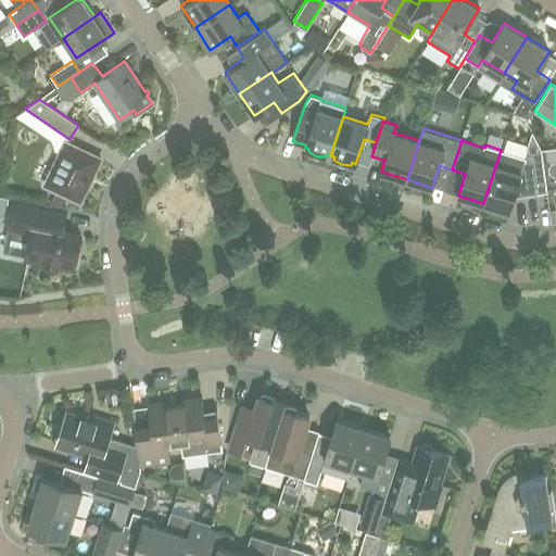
[(80,201),(100,158),(65,141),(45,185),(80,201)]
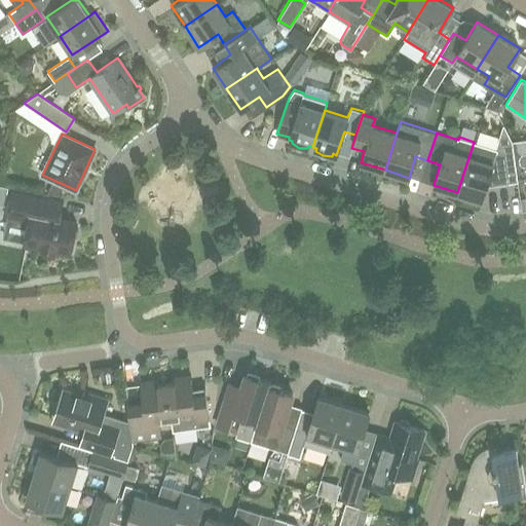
[(504,154),(498,152),(498,149),(474,142),(457,192),(482,200),(486,185),(509,182),(504,154)]
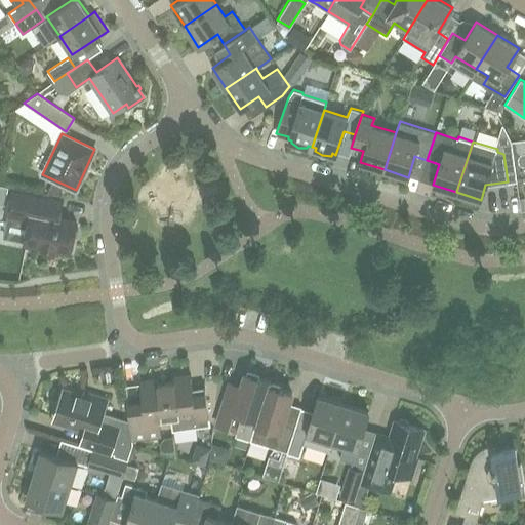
[(43,198),(12,192),(7,215),(29,219),(25,242),(42,245),(42,247),(46,252),(50,252),(54,249),(55,248),(70,251),(73,237),(77,236),(78,230),(75,227),(76,221),(40,213),(43,198)]
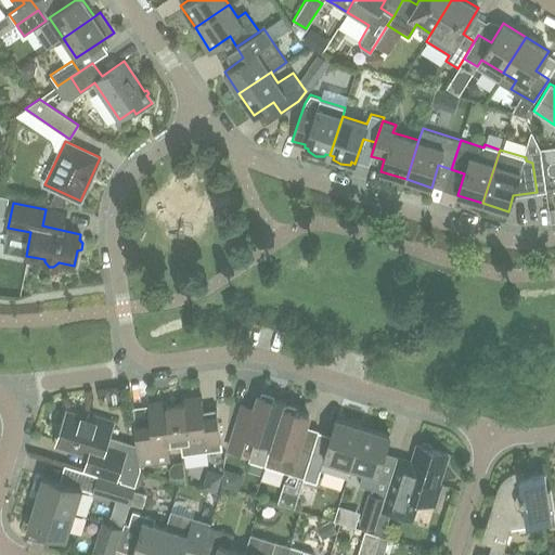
[(283,407),(284,407),(285,402),(284,401),(284,402),(261,395),(260,394),(249,426),(237,422),(229,448),(267,460),(270,447),(271,441),(272,441),(283,407)]
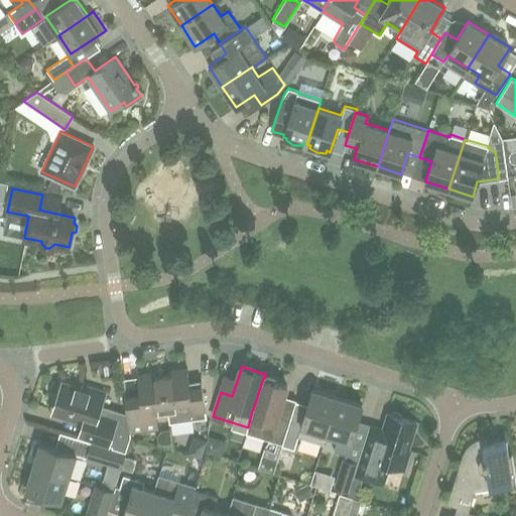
[(171,375),(163,376),(167,410),(178,408),(180,411),(182,420),(206,417),(201,380),(188,382),(186,368),(170,370),(171,375)]
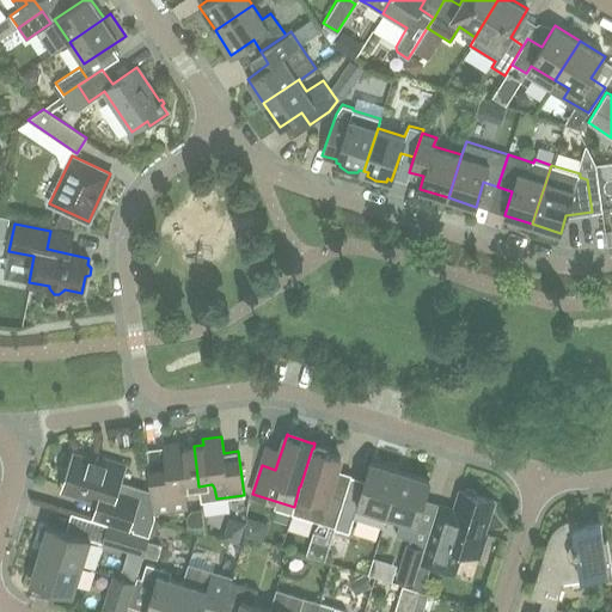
[(184,491),(187,488),(199,487),(194,446),(184,447),(183,441),(164,444),(166,465),(148,467),(154,507),(187,503),(184,491)]
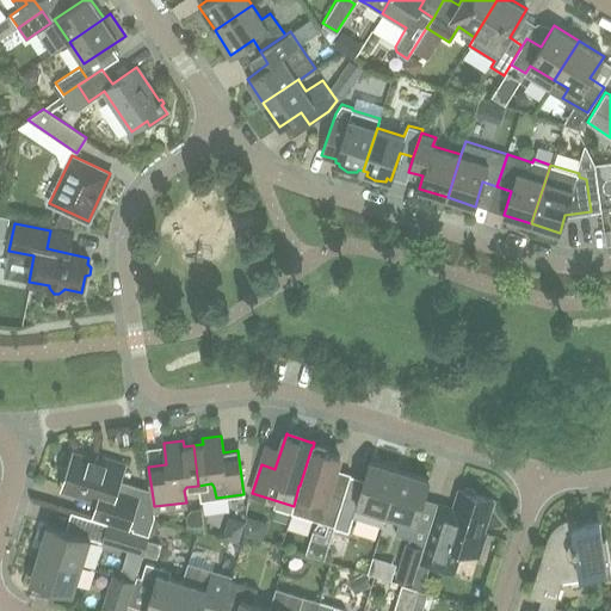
[(338,456),(313,448),(312,448),(300,486),(298,486),(297,492),(294,506),(291,511),(307,516),(335,524),(344,497),(344,495),(328,491),(339,455),(338,455),(338,456)]
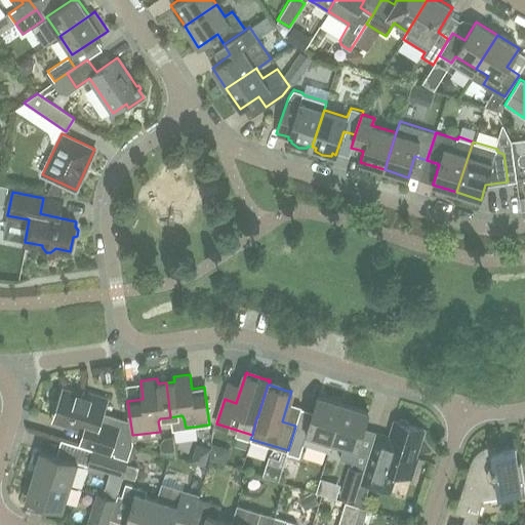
[(102,413),(107,399),(84,392),(83,396),(64,390),(54,419),(85,429),(81,443),(110,452),(110,454),(128,459),(133,443),(132,439),(126,437),(128,432),(118,429),(118,427),(115,427),(118,418),(102,413)]
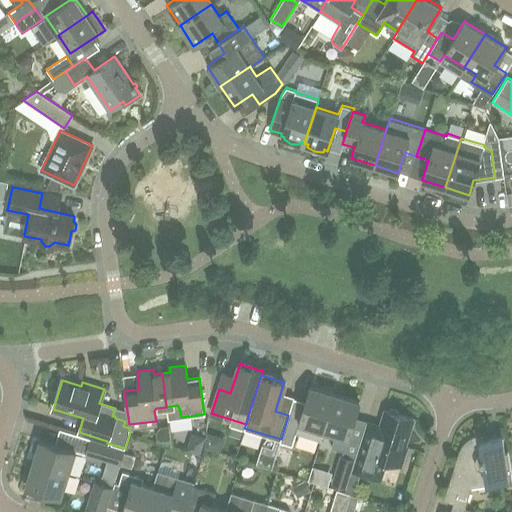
[(299,419),(288,416),(281,439),(280,442),(292,445),(296,433),(320,440),(324,430),(335,394),(310,386),(299,419)]
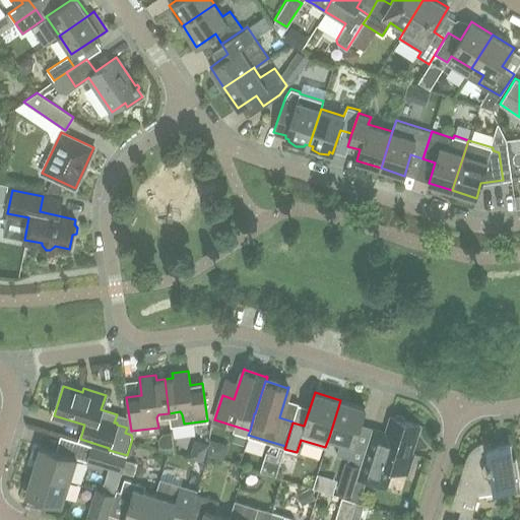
[(340,400),(329,437),(340,440),(336,454),(349,458),(366,407),(340,400)]
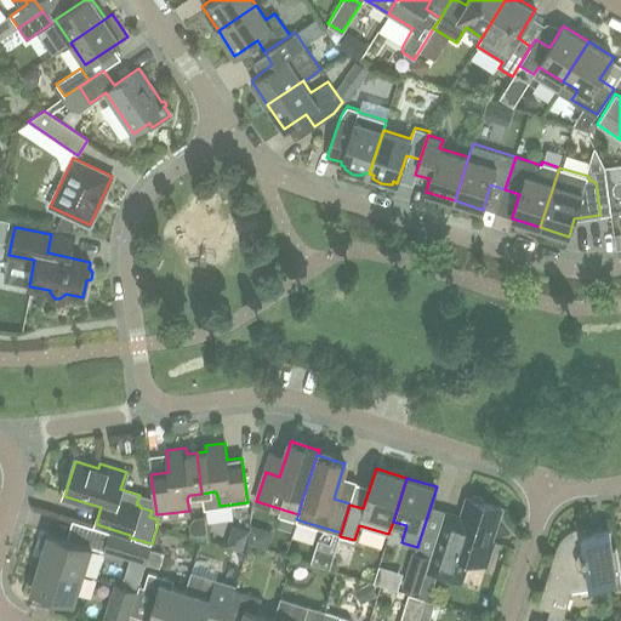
[(439,529),(429,556),(426,570),(462,582),(469,559),(486,564),(494,540),(491,540),(501,507),(484,502),(483,497),(474,495),(471,497),(467,496),(455,534),(439,529)]
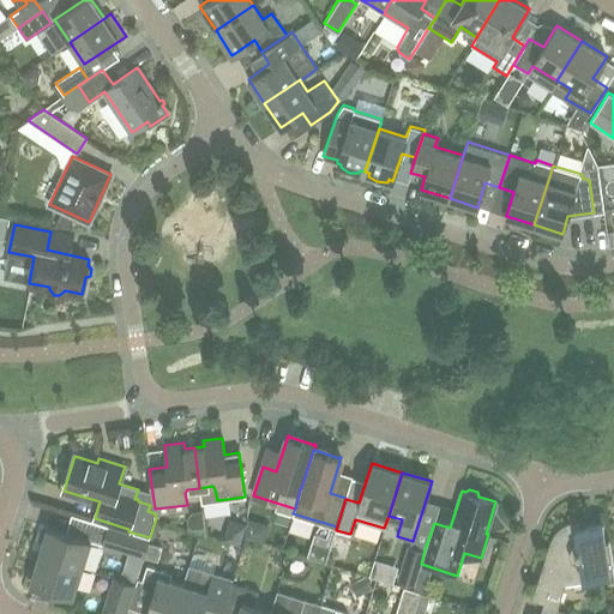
[(561,527),(551,541),(534,597),(558,605),(564,582),(613,575),(613,573),(609,540),(605,541),(602,523),(577,527),(576,521),(561,527)]
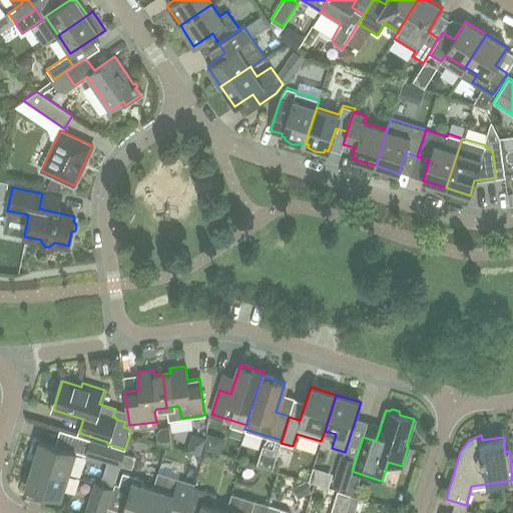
[(85,454),(120,465),(124,450),(90,439),(85,454)]
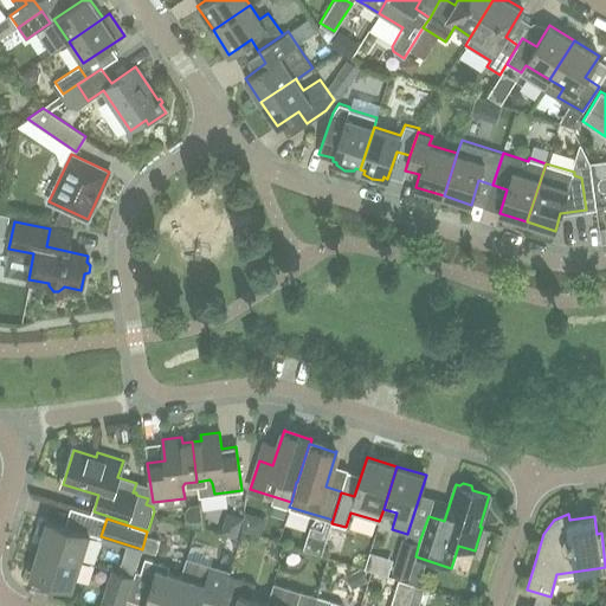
[(42,537),(38,547),(81,561),(89,533),(47,520),(46,523),(39,523),(36,533),(42,537)]
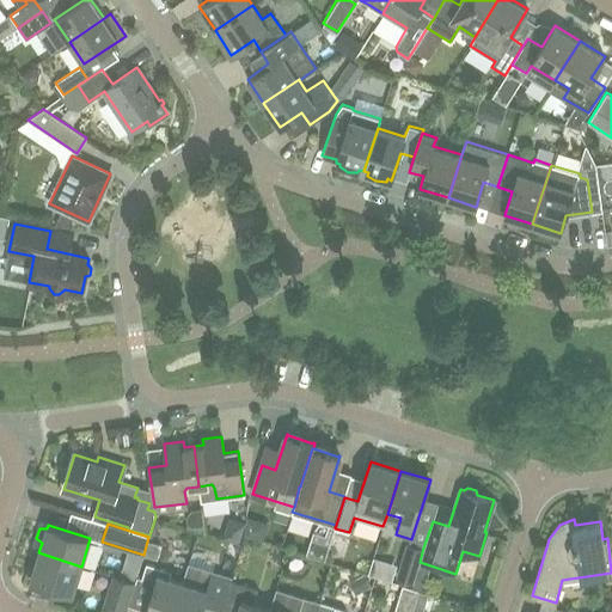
[(397,577),(412,582),(420,562),(423,548),(408,543),(397,577)]
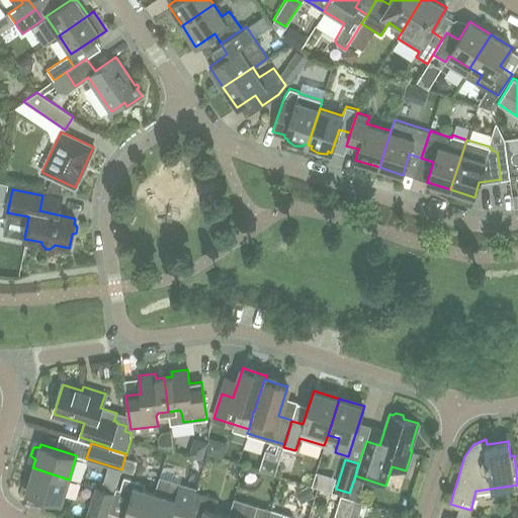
[(62,503),(69,480),(32,467),(25,492),(62,503)]
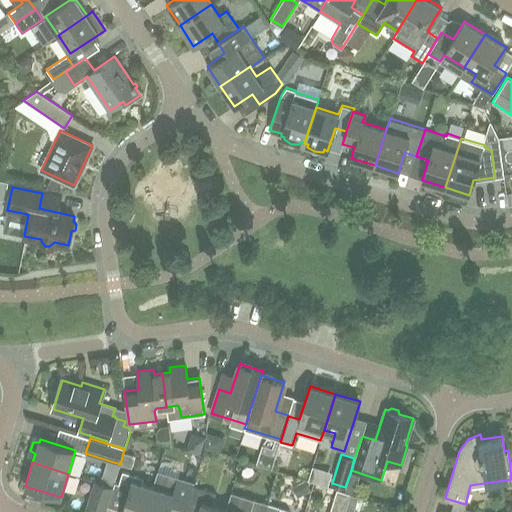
[(144,511),(153,486),(142,483),(143,477),(122,471),(118,483),(130,486),(121,511),(144,511)]
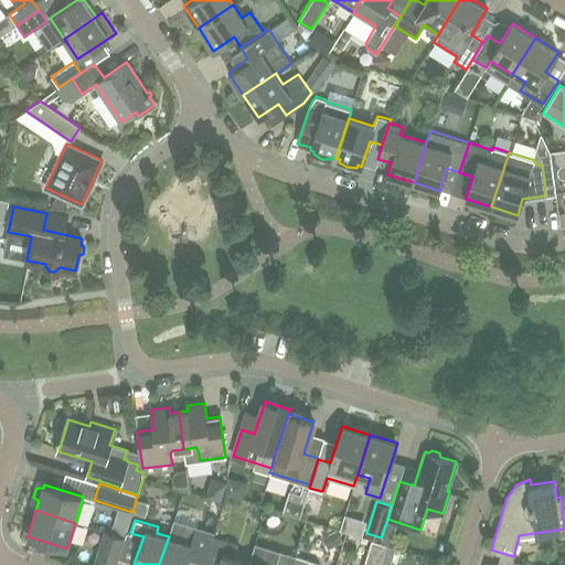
[(173,522),(169,536),(159,564),(185,564),(188,557),(205,563),(213,535),(173,522)]
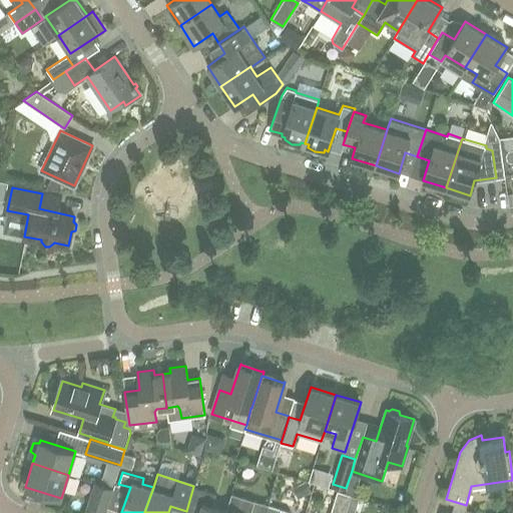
[(105,512),(113,487),(94,481),(86,506),(105,512)]
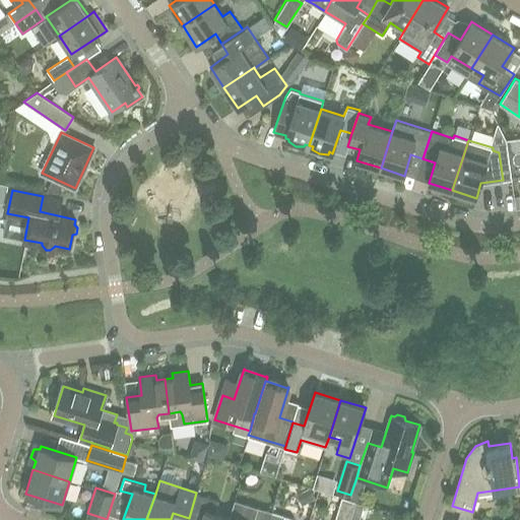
[(215,513),(219,500),(196,493),(189,518),(196,519),(228,519),(229,517),(215,513)]
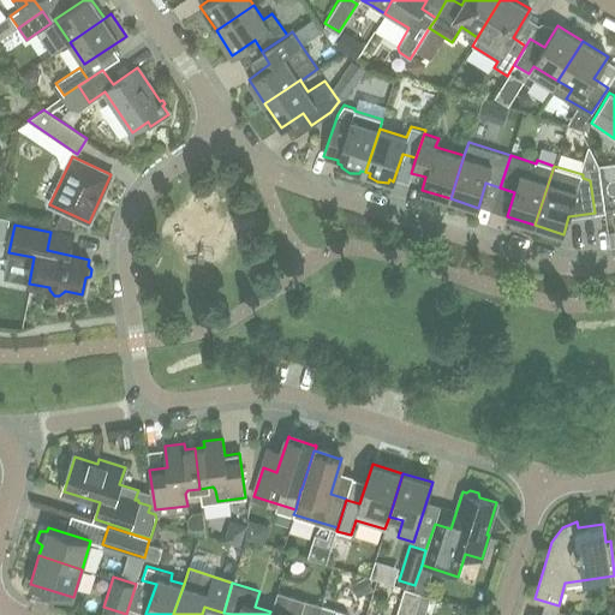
[(278,590),(270,611),(269,614),(317,614),(321,604),(278,590)]
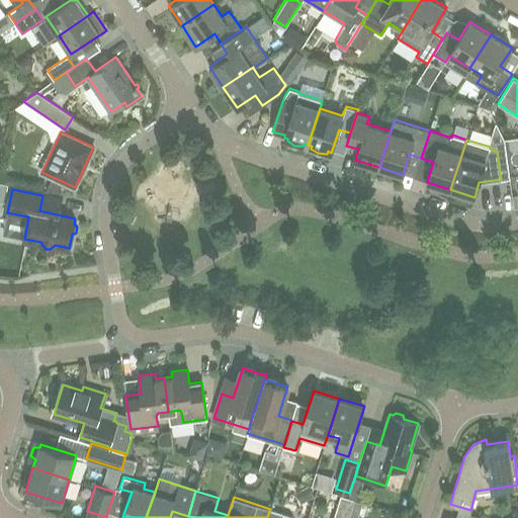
[(347,517),(350,510),(337,506),(333,517),(347,517)]
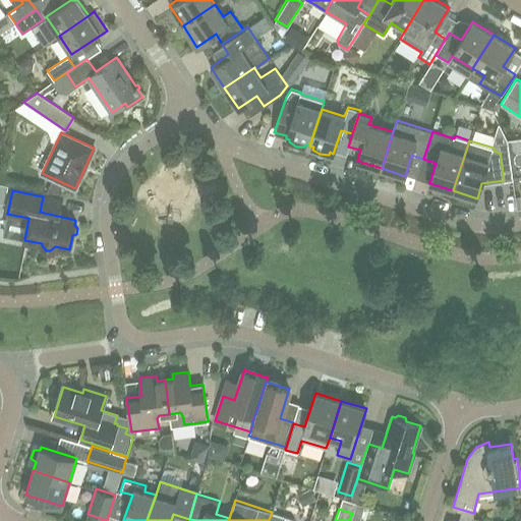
[(285,516),(272,512),(269,520),(295,520),(294,518),(285,516)]
